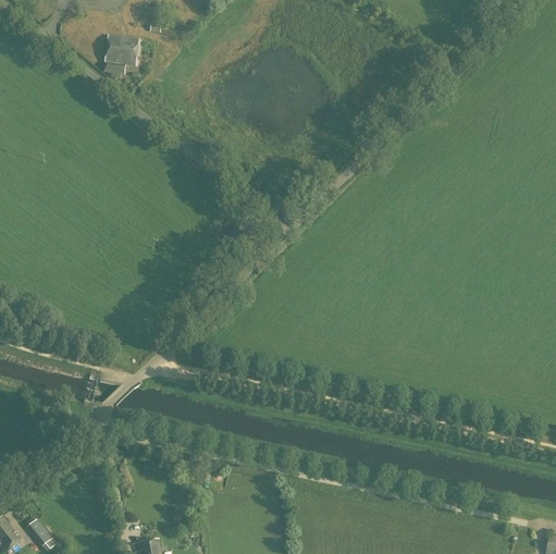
[(108,35),(104,61),(103,61),(102,71),(124,74),(125,63),(135,64),(138,38),(108,35)]
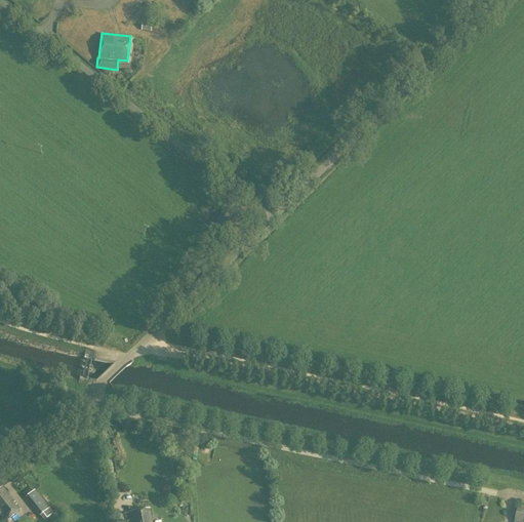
[(0,513),(4,519),(18,507),(0,485),(0,513)]
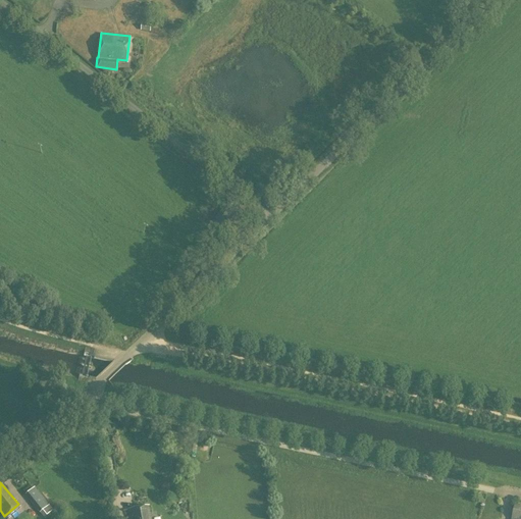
[(51,508),(48,504),(33,484),(23,492),(38,511),(41,508),(45,513),(51,508)]
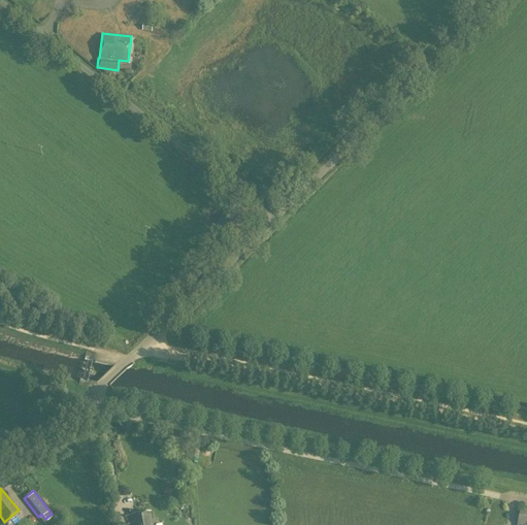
[(516,524),(526,524),(526,507),(520,506),(516,524)]
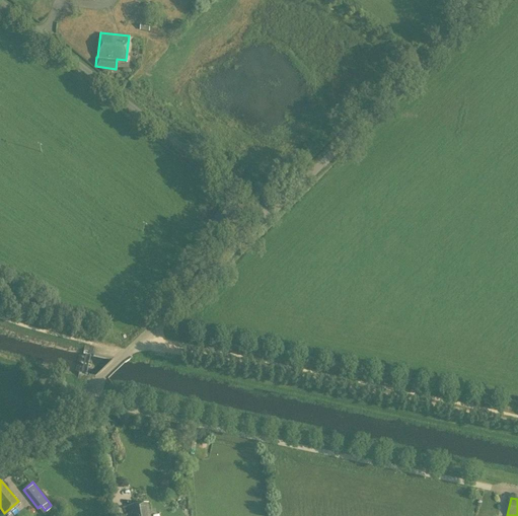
[(148,515),(146,502),(127,505),(129,515),(148,515)]
